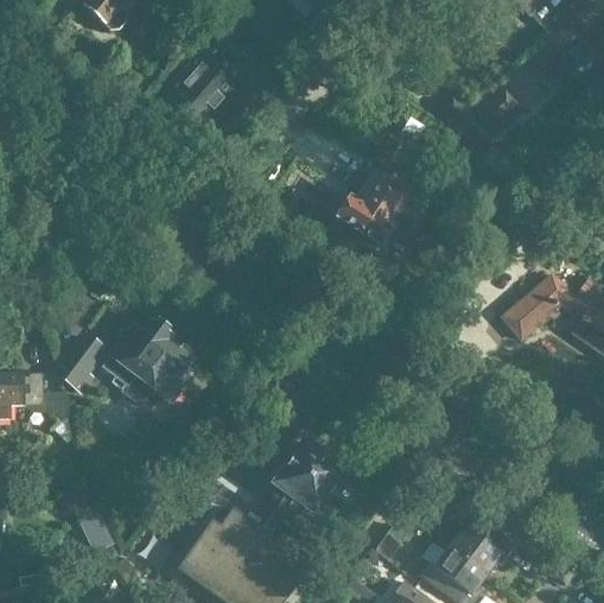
[(64,0),(82,13),(87,7),(105,23),(106,20),(113,27),(124,26),(131,18),(129,11),(137,0),(64,0)]
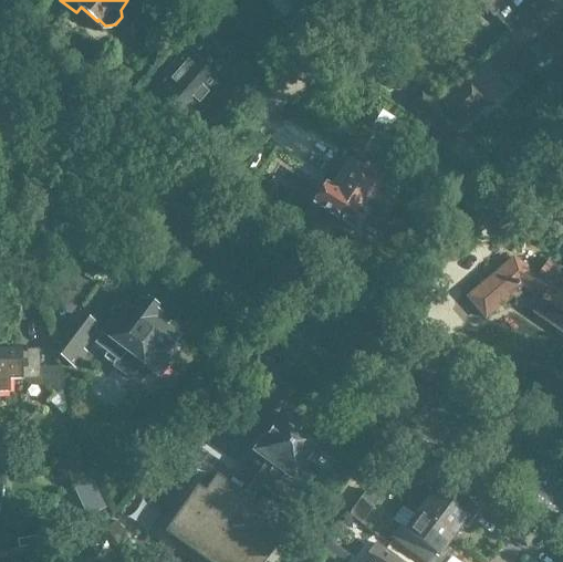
[(497,11),(504,20),(514,31),(549,0),(485,0),(496,12),(497,11)]
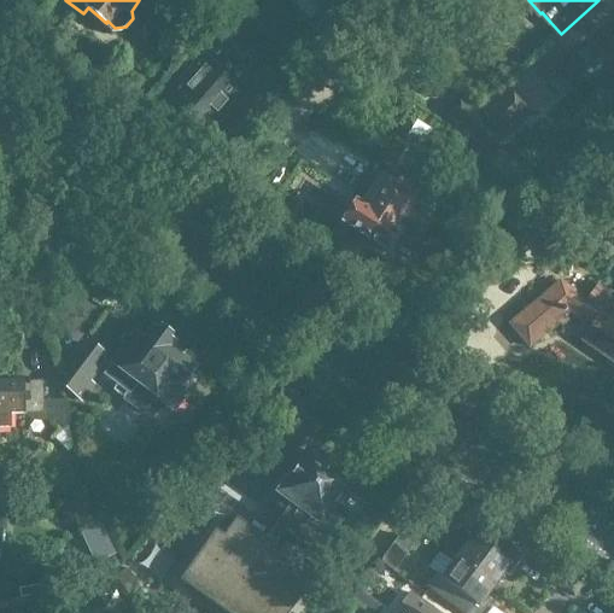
[(613,27),(597,45),(591,38),(560,70),(585,95),(613,68),(613,27)]
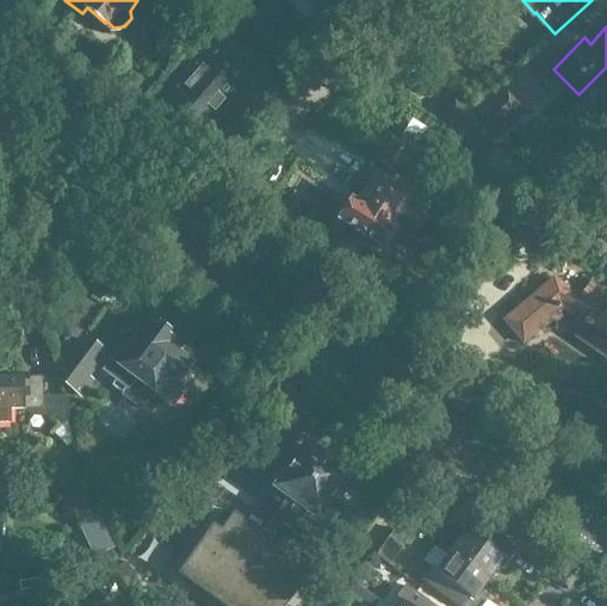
[(222,65),(233,53),(206,30),(196,42),(222,65)]
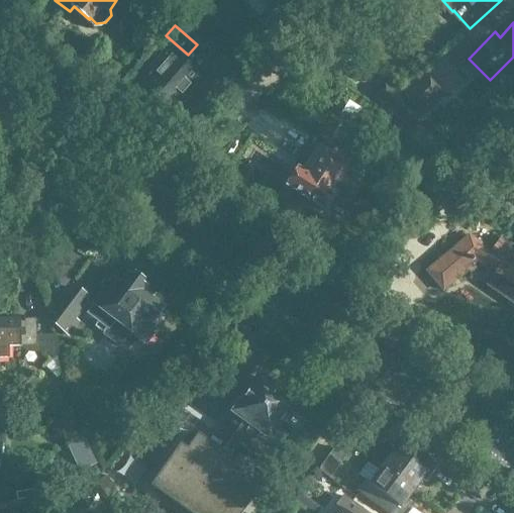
[(442,81),(469,62),(457,46),(450,53),(444,44),(426,58),(442,81)]
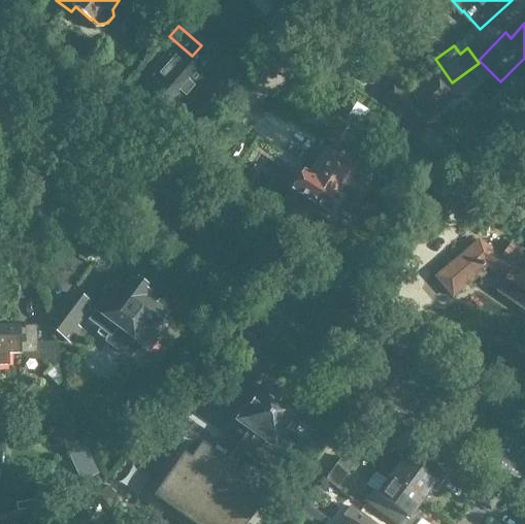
[(159,69),(161,71),(151,84),(177,107),(196,86),(198,87),(209,74),(181,50),(171,61),(168,59),(165,58),(161,60),(159,62),(158,66),(159,69)]
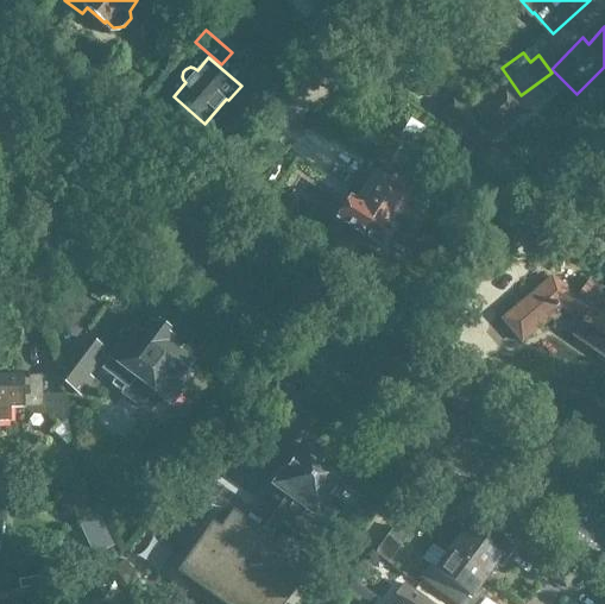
[(500,133),(527,109),(502,82),(477,106),(500,133)]
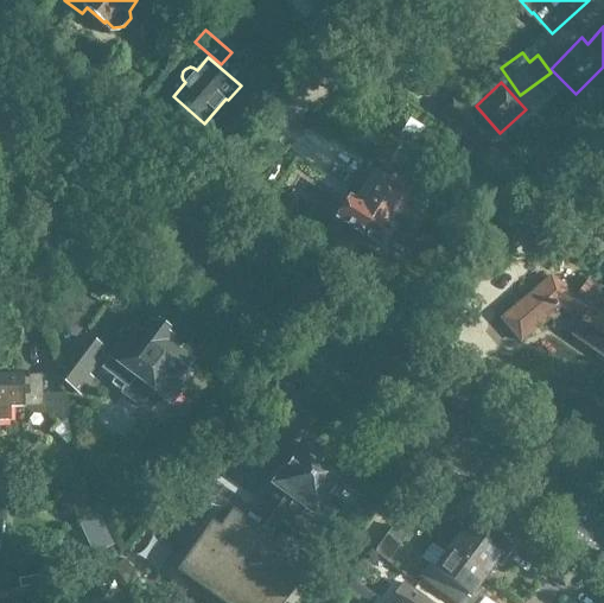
[(440,110),(459,129),(462,127),(487,152),(501,138),(457,95),(440,110)]
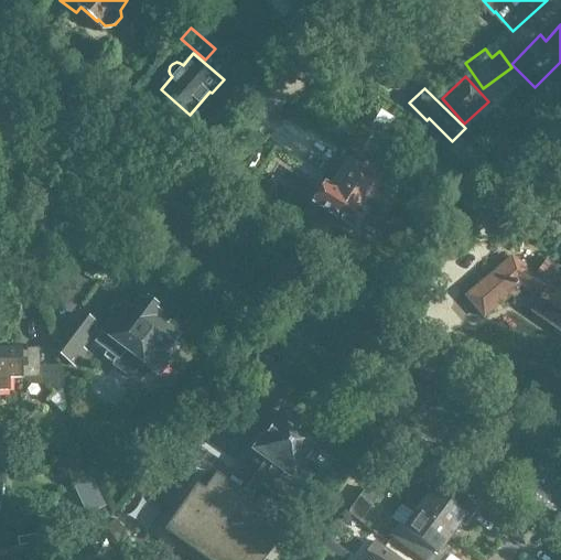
[(328,183),(316,202),(320,203),(313,213),(330,224),(336,214),(356,226),(367,211),(377,217),(387,201),(371,191),(379,180),(378,179),(383,172),(374,167),(369,173),(351,161),(344,171),(349,174),(340,191),(328,183)]
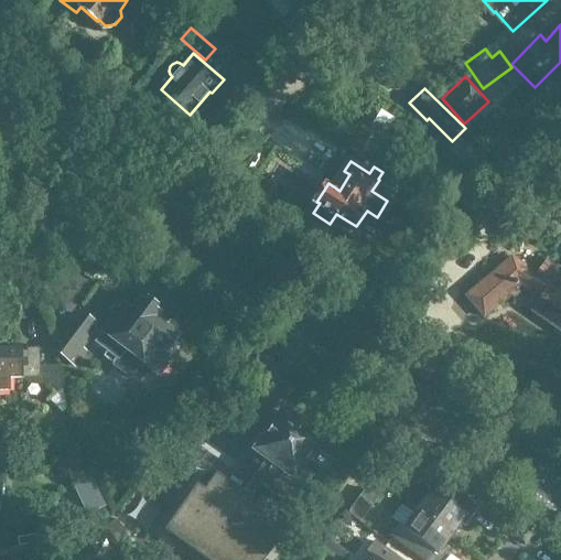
[(543,293),(535,307),(560,324),(560,261),(551,255),(540,271),(514,252),(467,290),(485,312),(525,280),(543,293)]
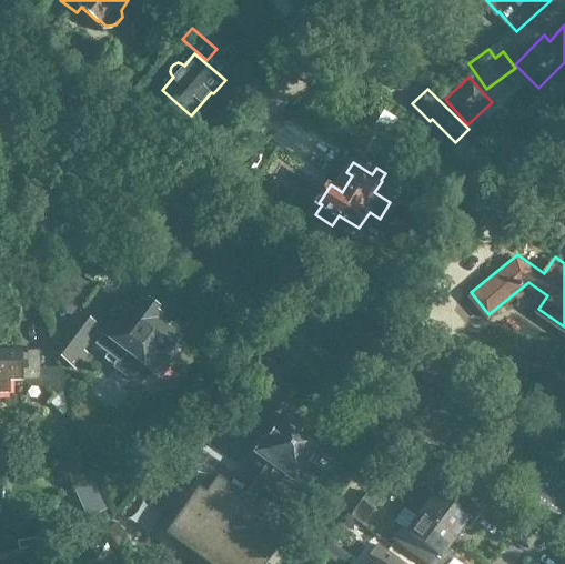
[(162,313),(143,299),(135,310),(127,303),(98,341),(112,352),(119,342),(127,348),(115,364),(133,378),(145,362),(163,374),(174,359),(168,353),(181,335),(159,318),(162,313)]
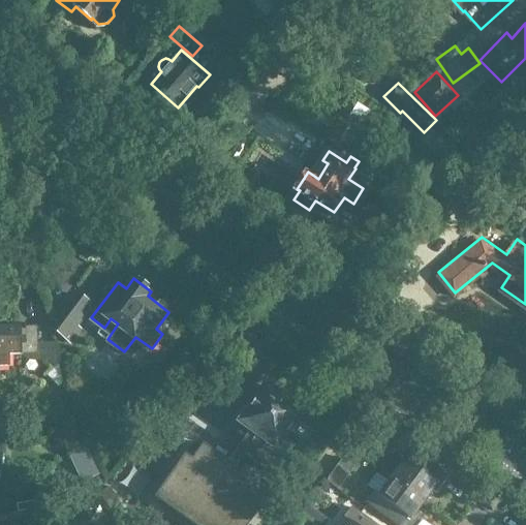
[(60,325),(55,331),(72,343),(82,330),(79,328),(92,309),(72,295),(54,319),(60,325)]
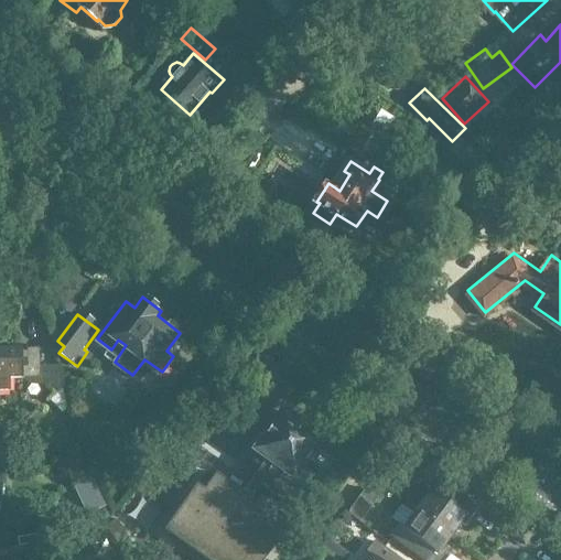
[(0,388),(12,388),(12,375),(43,375),(42,344),(0,344),(0,388)]
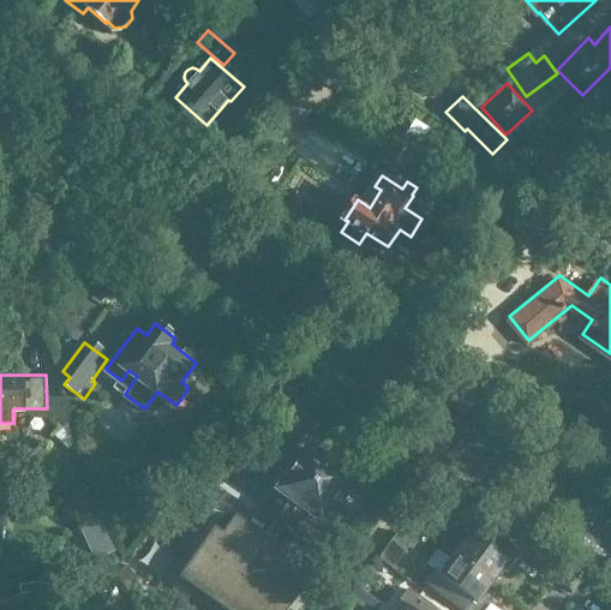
[(88,418),(108,425),(113,411),(117,413),(123,395),(99,388),(88,418)]
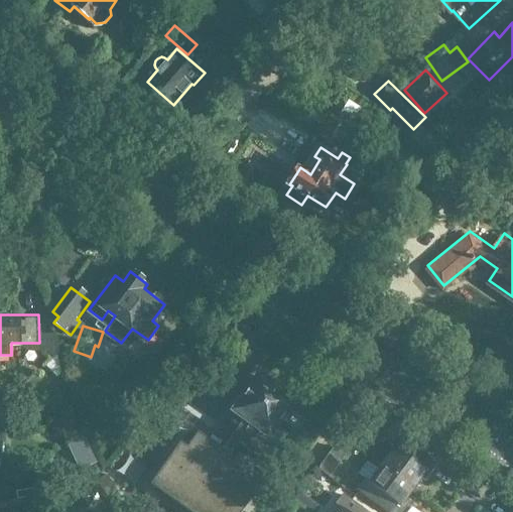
[(294,399),(260,373),(232,410),(243,418),(222,449),(197,431),(186,445),(179,441),(149,483),(189,511),(240,511),(264,479),(229,455),(239,440),(263,459),(277,437),(281,440),(293,424),(282,416),(294,399)]
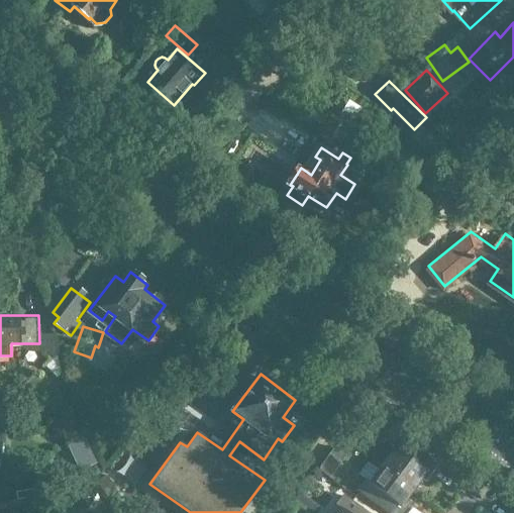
[(185,401),(178,422),(196,428),(203,407),(185,401)]
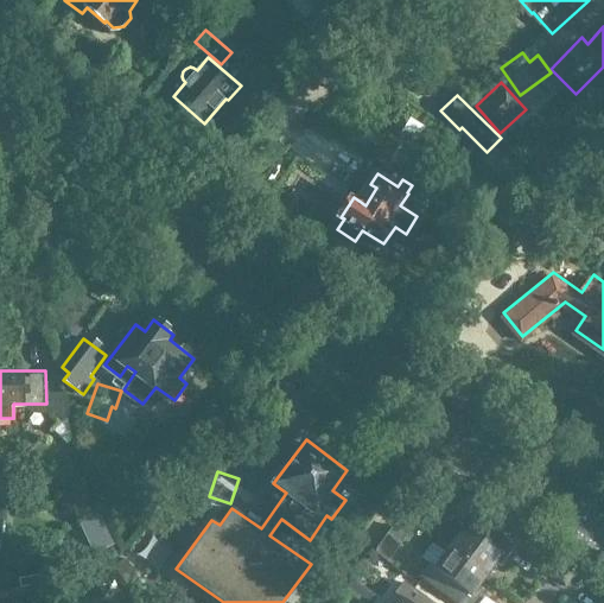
[(0,535),(4,502),(11,477),(0,474),(0,535)]
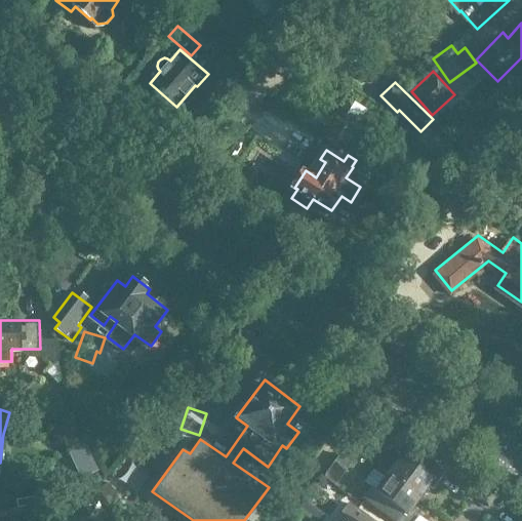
[(403,454),(391,470),(424,494),(435,478),(439,481),(448,470),(406,439),(398,450),(403,454)]
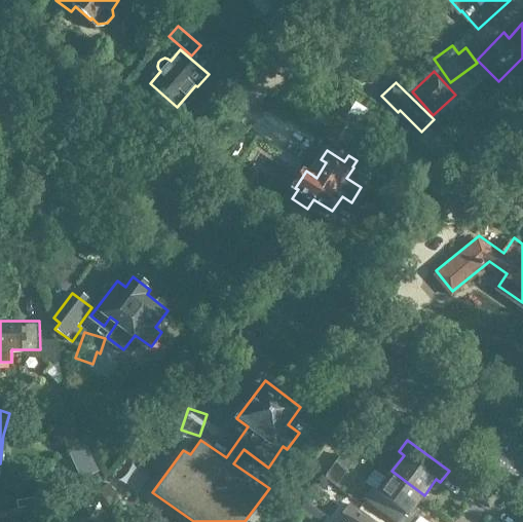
[(349,468),(337,459),(326,474),(338,483),(349,468)]
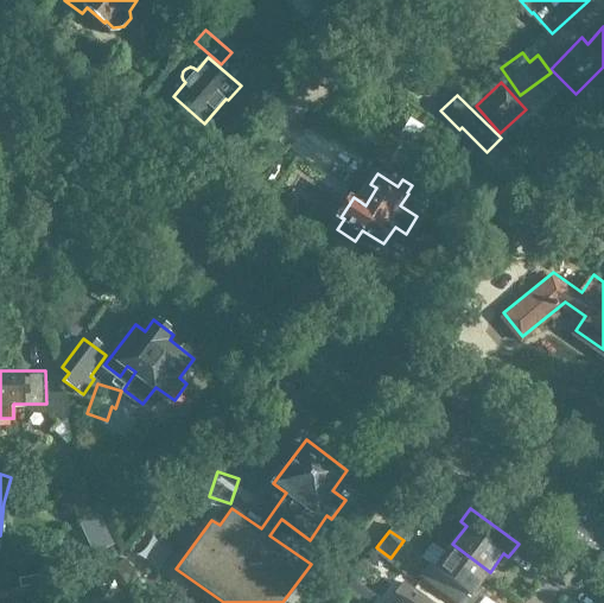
[(490,572),(452,544),(438,564),(432,559),(423,573),(462,602),(474,602),(481,595),(476,591),(490,572)]
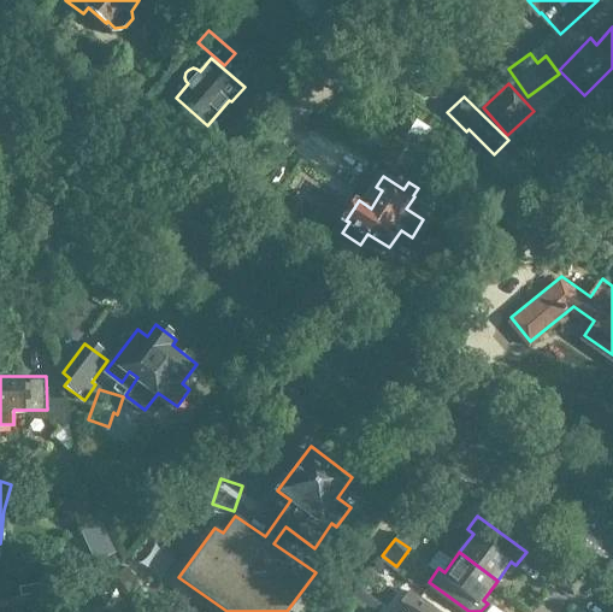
[(127,592),(139,583),(127,568),(116,576),(127,592)]
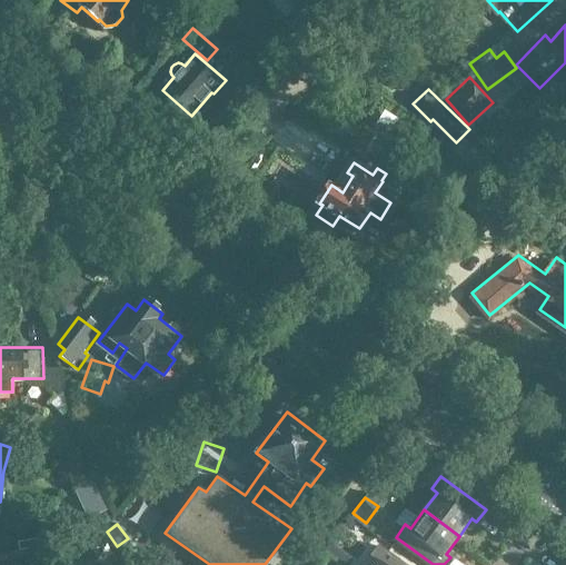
[(40,535),(20,538),(21,546),(41,544),(40,535)]
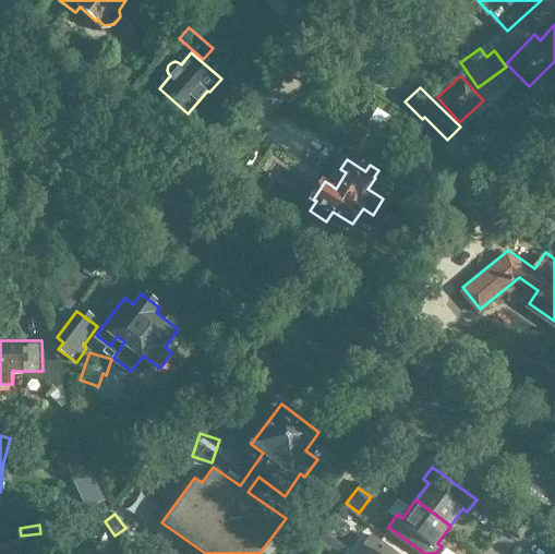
[(370,548),(363,553),(400,553),(372,532),(364,543),(370,548)]
